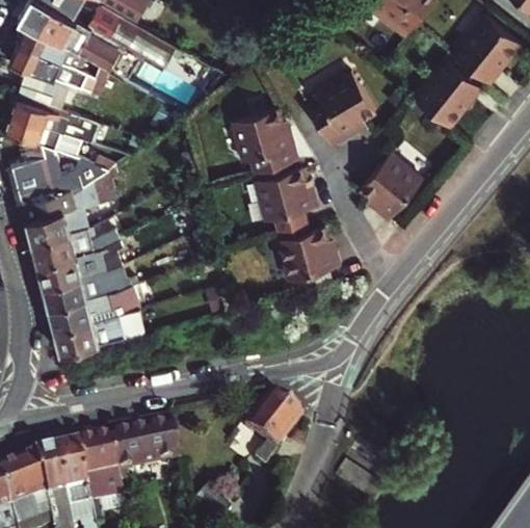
[(19,18),(28,23),(64,45),(78,21),(42,0),(28,0),(25,6),(19,18)]
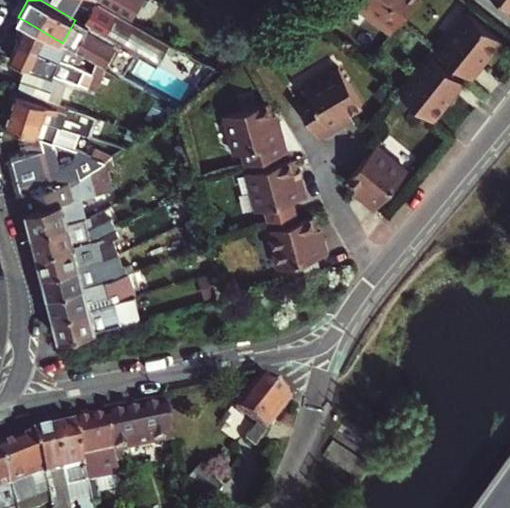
[(84,55),(99,64),(181,112),(184,110),(224,77),(134,26),(120,17),(90,0),(40,0),(75,20),(62,43),(84,55)]
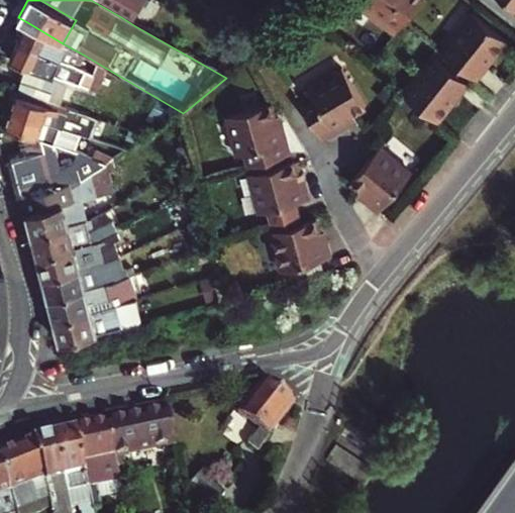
[(126,9),(121,17),(135,26),(140,17),(135,14),(143,0),(99,0),(114,8),(116,4),(126,9)]
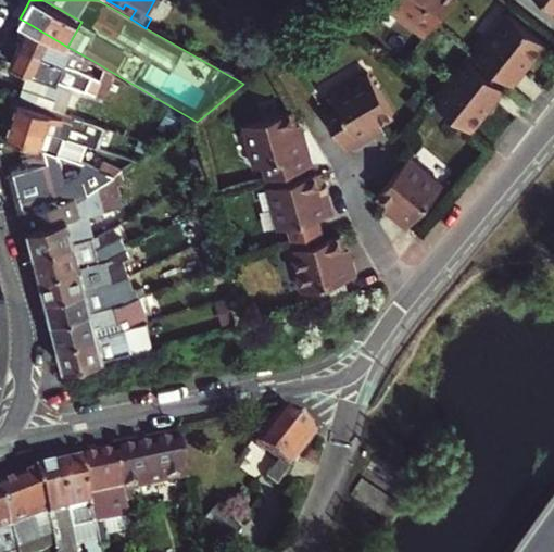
[(377,0),(376,2),(417,30),(429,12),(437,0),(377,0)]
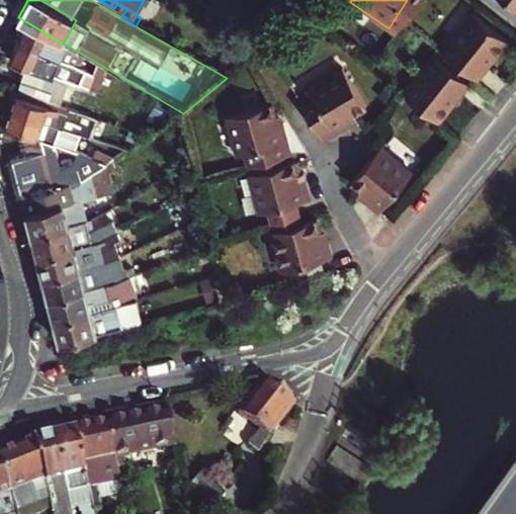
[(468,2),(437,40),(473,69),(504,30),(468,2)]
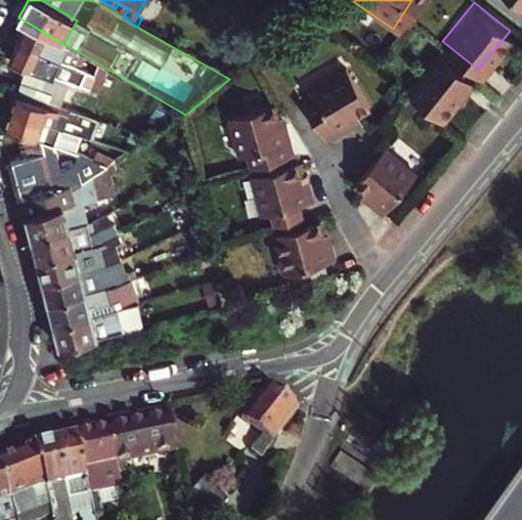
[(28,23),(18,43),(79,71),(86,56),(63,44),(28,23)]
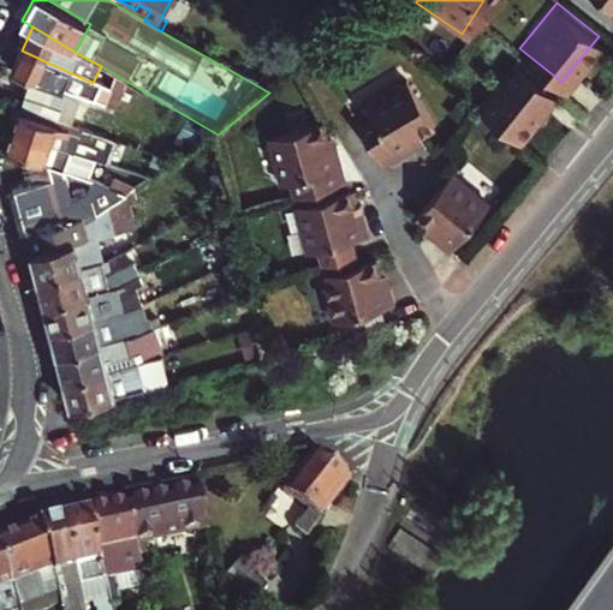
[(22,51),(12,75),(84,100),(93,83),(22,51)]
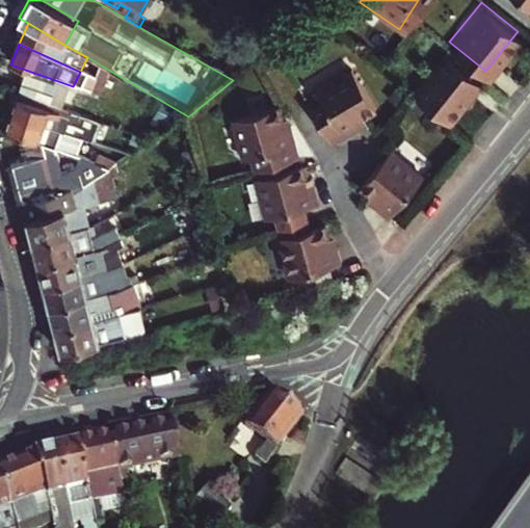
[(440,49),(411,90),(449,117),(478,76),(440,49)]
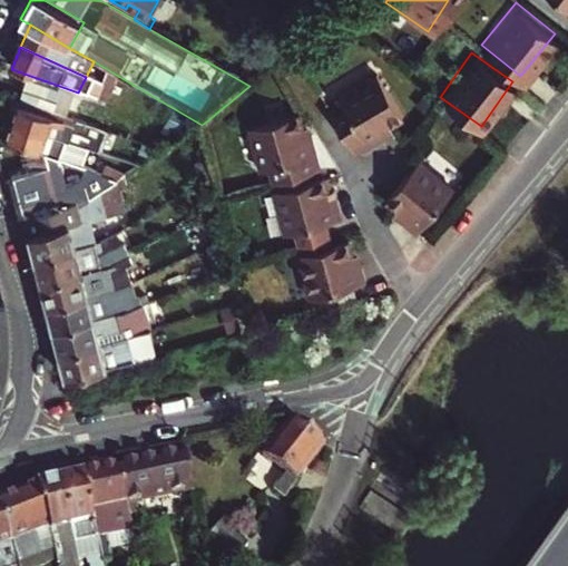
[(327,111),(354,153),(385,134),(381,127),(390,123),(401,116),(373,72),(335,97),(340,104),(327,111)]
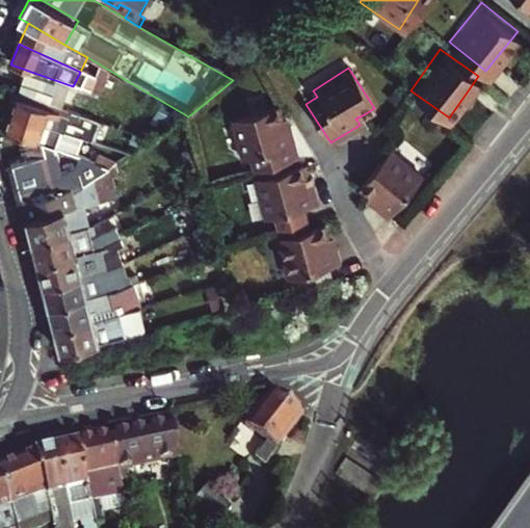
[(16,104),(10,117),(44,128),(59,133),(72,137),(90,143),(95,132),(101,134),(103,127),(18,98),(16,104)]
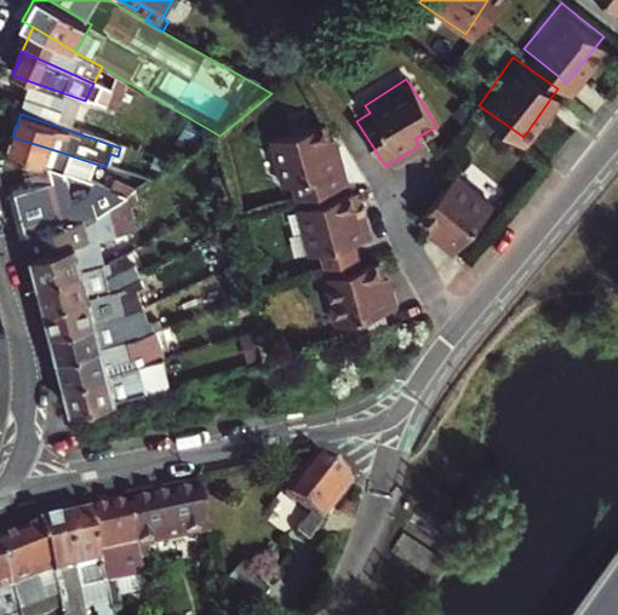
[(295,195),(297,202),(348,187),(336,149),(326,151),(324,142),(319,127),(268,143),(282,189),(292,187),(295,195)]
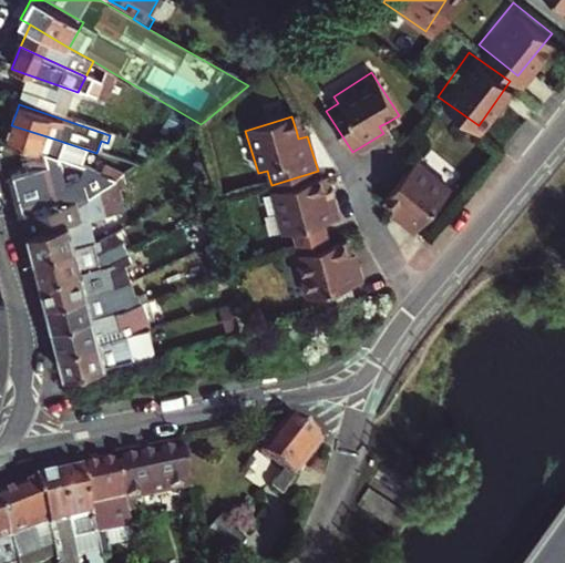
[(392,128),(388,122),(379,126),(383,133),(392,128)]
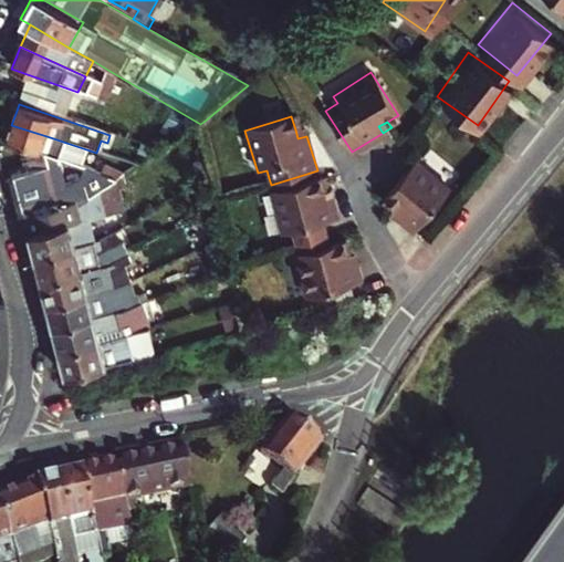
[(11,125),(6,142),(40,154),(47,136),(11,125)]
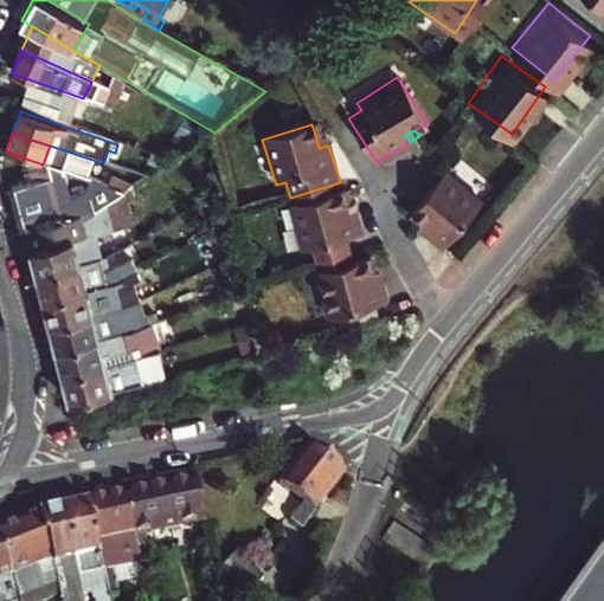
[(319,148),(328,146),(326,135),(316,139),(319,148)]
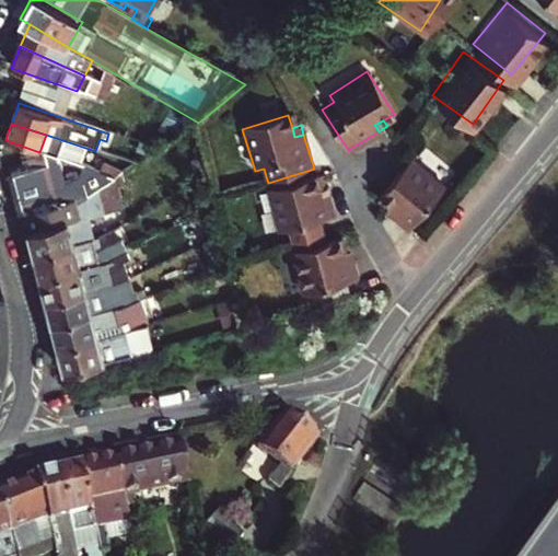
[(46,135),(39,152),(56,159),(62,140),(46,135)]
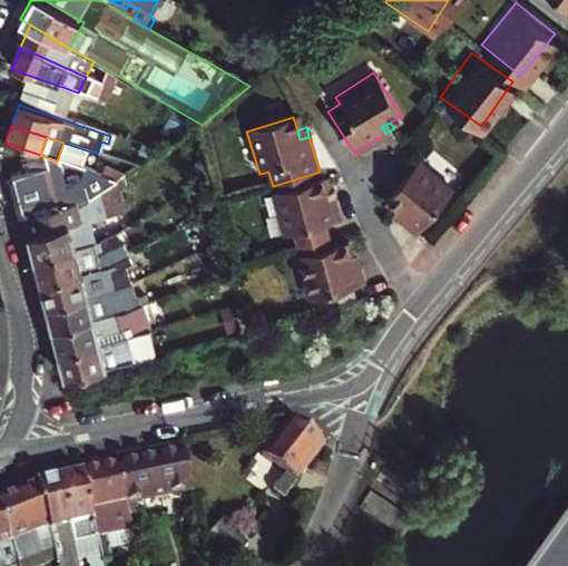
[(108,144),(101,142),(97,154),(103,156),(108,144)]
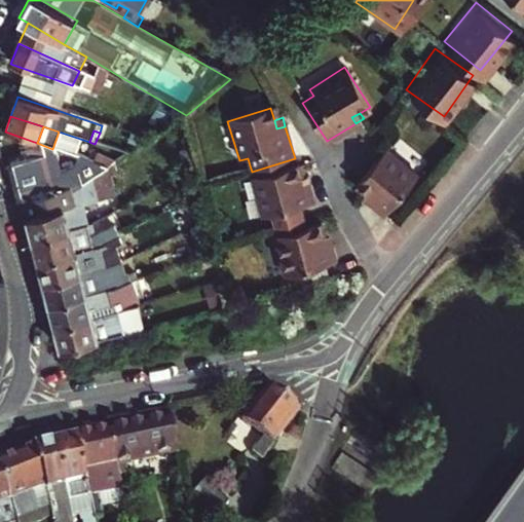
[(65,153),(68,143),(71,136),(59,132),(52,149),(65,153)]
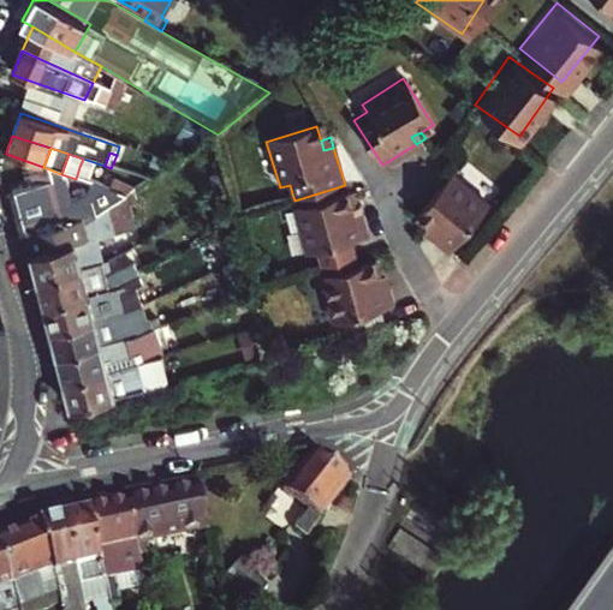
[(106,177),(79,167),(76,179),(90,185),(102,189),(106,177)]
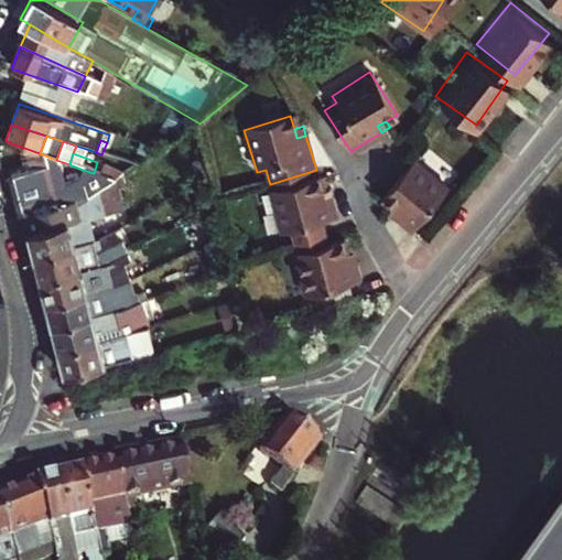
[(411,159),(380,198),(391,208),(398,213),(395,218),(411,233),(447,187),(411,159)]
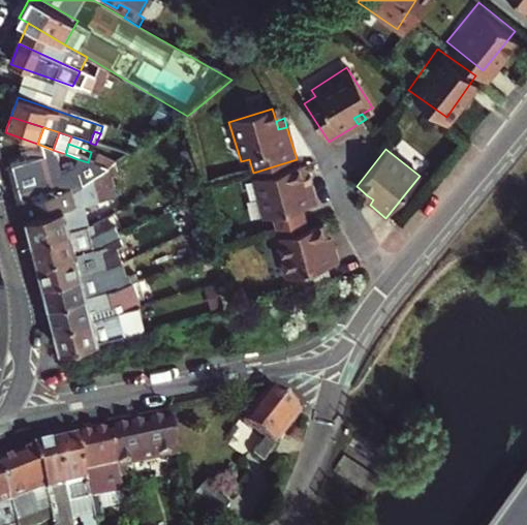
[(20,201),(54,192),(49,174),(45,158),(11,166),(20,201)]
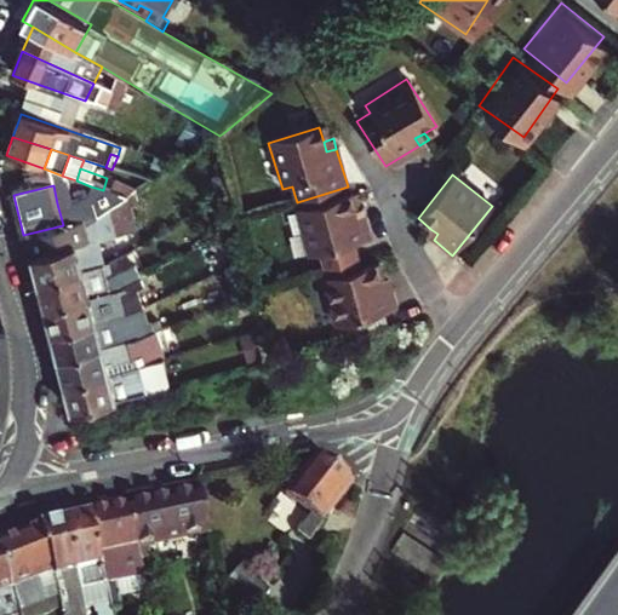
[(87,200),(87,201),(95,217),(95,219),(106,212),(116,205),(125,199),(103,190),(91,187),(87,200)]
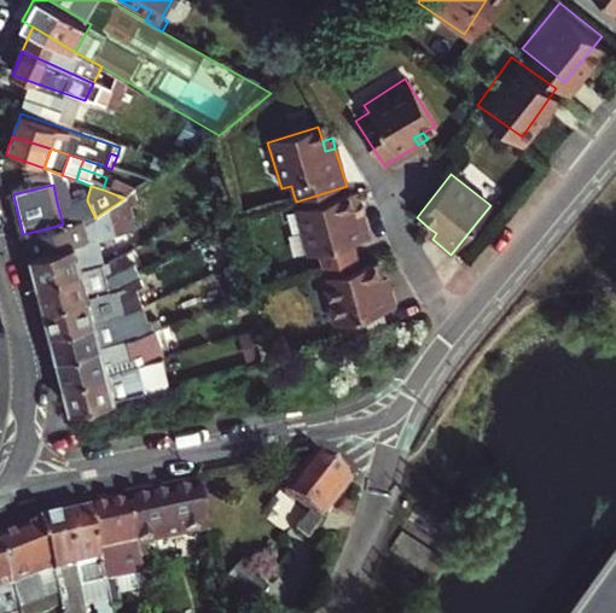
[(282,188),(284,197),(294,194),(291,186),(282,188)]
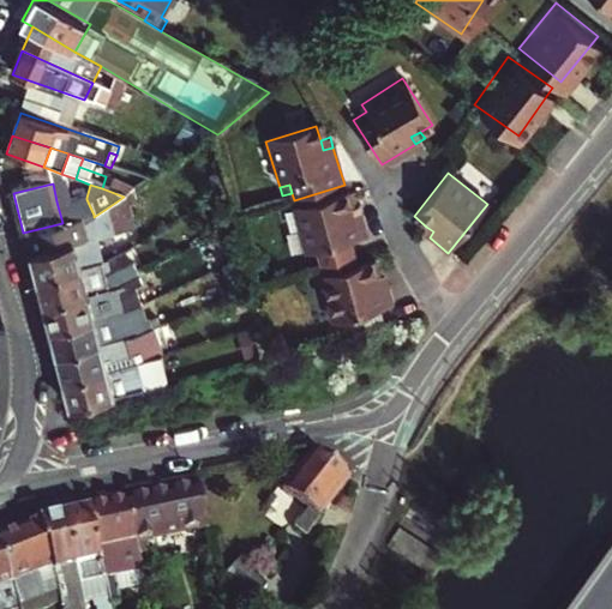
[(342,194),(292,210),(306,255),(365,237),(359,217),(349,219),(346,209),(342,194)]
